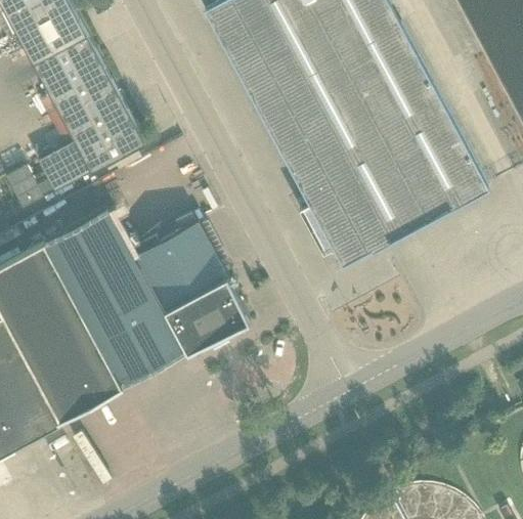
[(0,0),(1,2),(52,98),(77,142),(93,174),(147,145),(69,0),(0,0)]
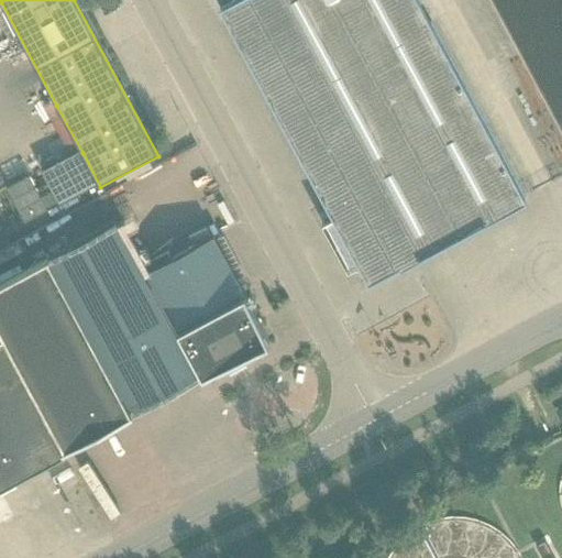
[(349,274),(359,269),(370,288),(527,203),(418,0),(245,0),(221,13),(333,221),(323,227),(349,274)]
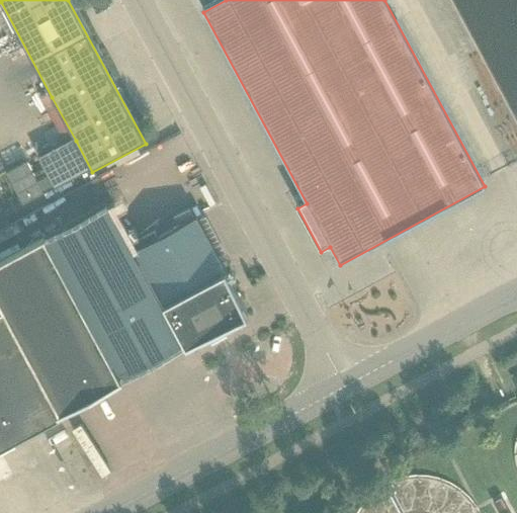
[(52,97),(42,102),(66,147),(76,141),(52,97)]
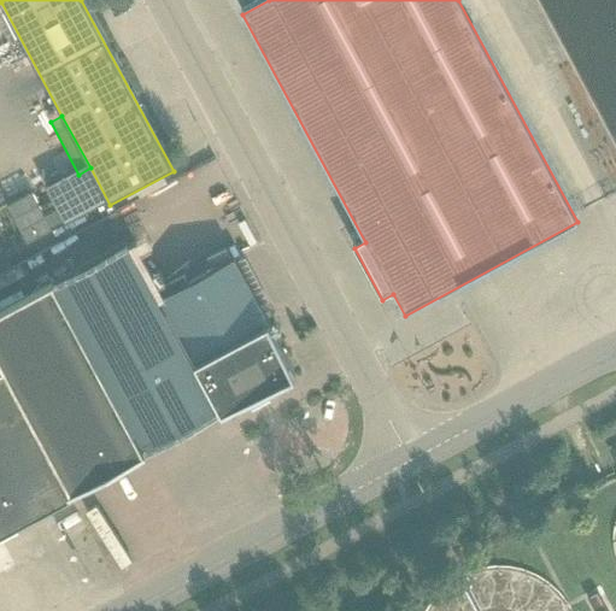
[(129,205),(140,199),(136,194),(127,199),(129,205)]
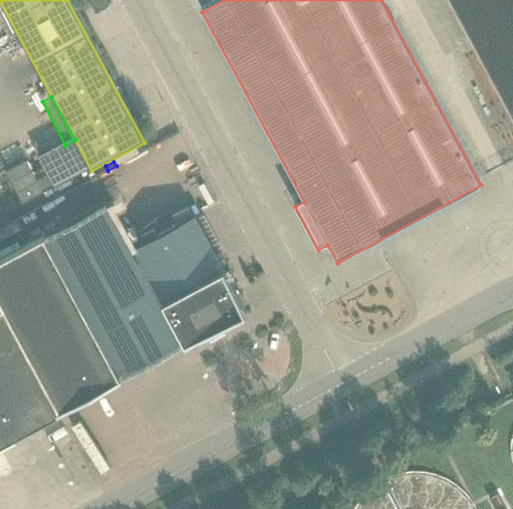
[(0,305),(59,417),(59,416),(122,382),(247,314),(195,219),(194,220),(178,229),(132,254),(105,206),(46,238),(46,239),(0,263),(0,305)]
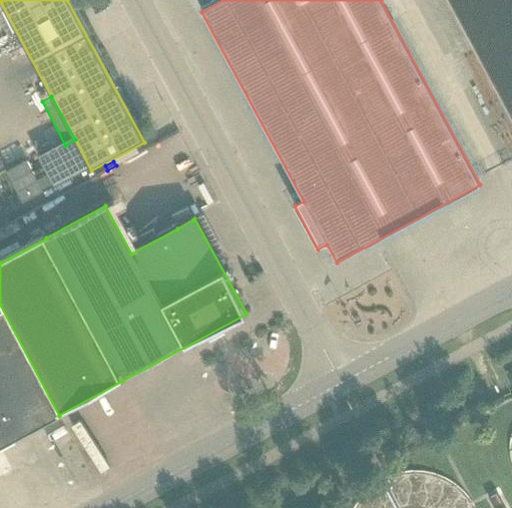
[(189,211),(173,220),(177,228),(193,219),(189,211)]
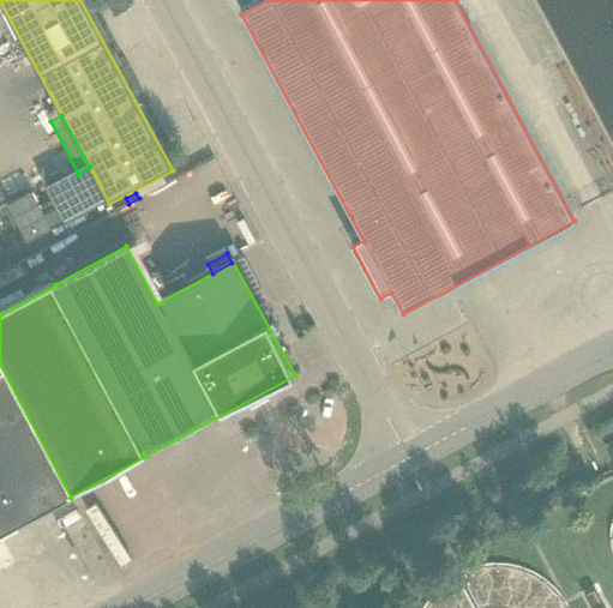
[(0,539),(73,500),(71,497),(71,498),(0,365),(0,539)]
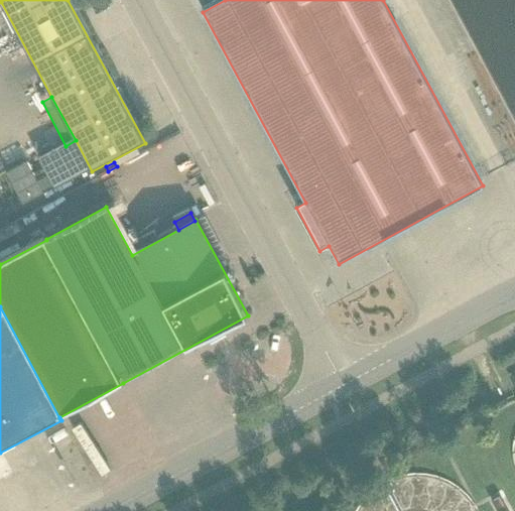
[(514,440),(504,450),(514,465),(514,440)]
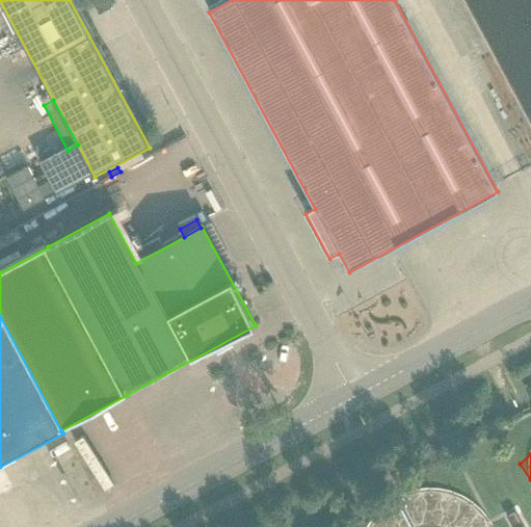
[(487,526),(482,519),(471,508),(457,501),(443,497),(427,496),(413,498),(398,503),(386,512),(375,524),(374,526),(487,526)]
